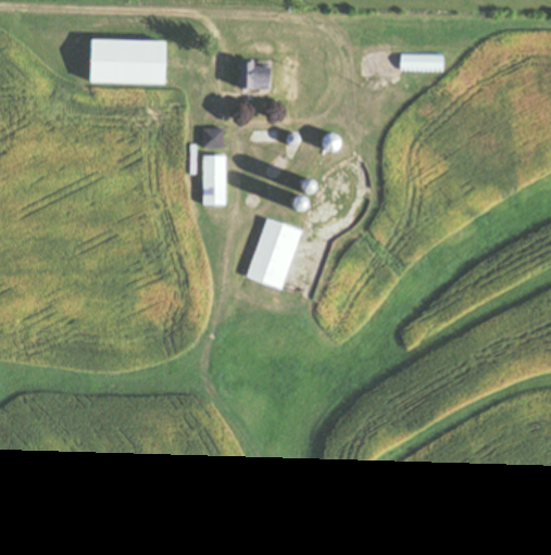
[(85,83),(168,85),(168,41),(86,39),(85,83)]
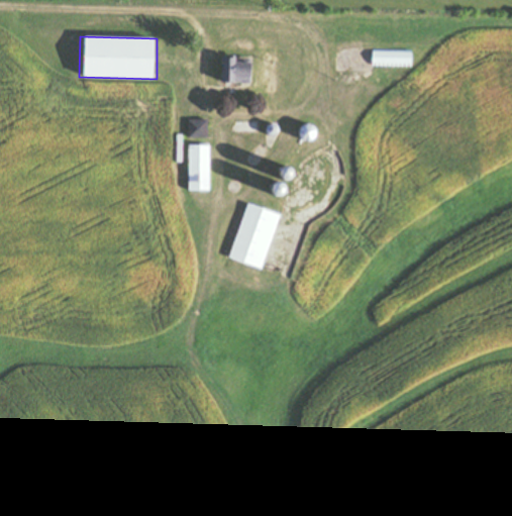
[(412,66),(412,50),(372,50),(372,66),(412,66)]
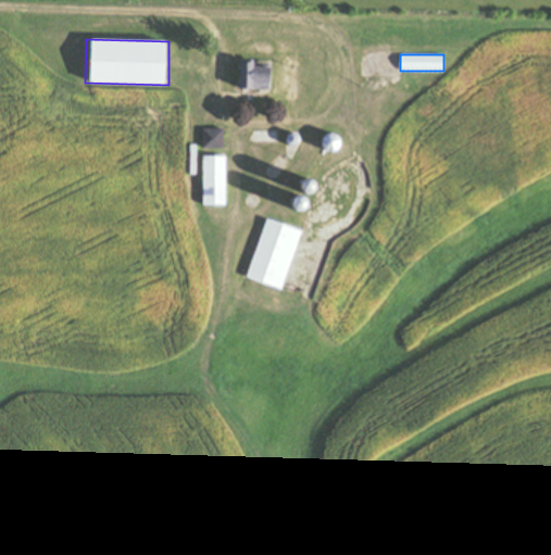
[(273,63),(238,63),(238,90),(273,90),(273,63)]
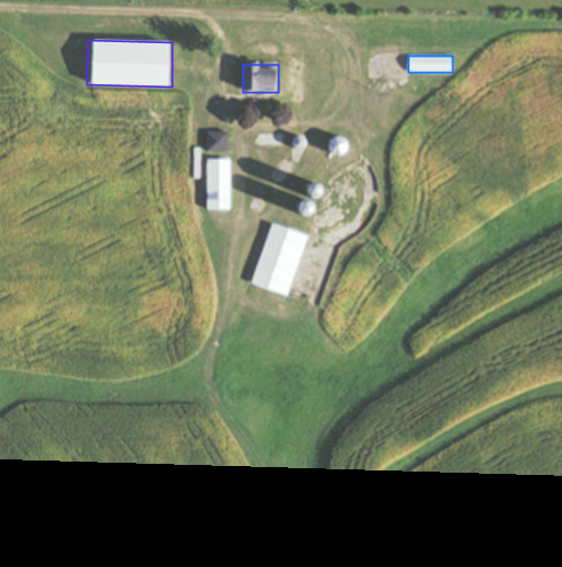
[(210,150),(226,150),(226,133),(210,133),(210,150)]
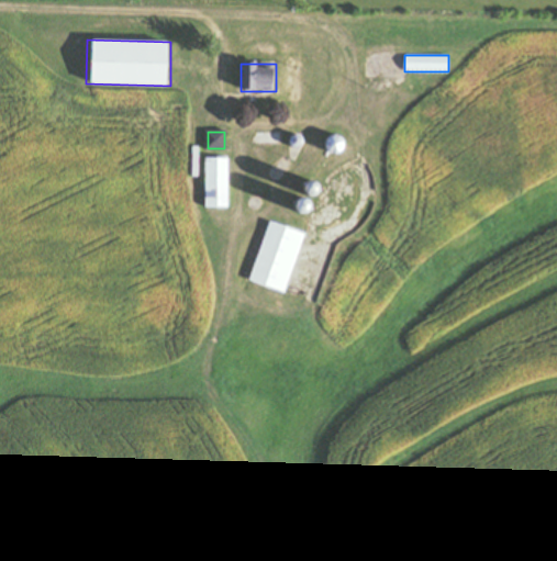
[(281,132),(255,132),(255,144),(281,144),(281,132)]
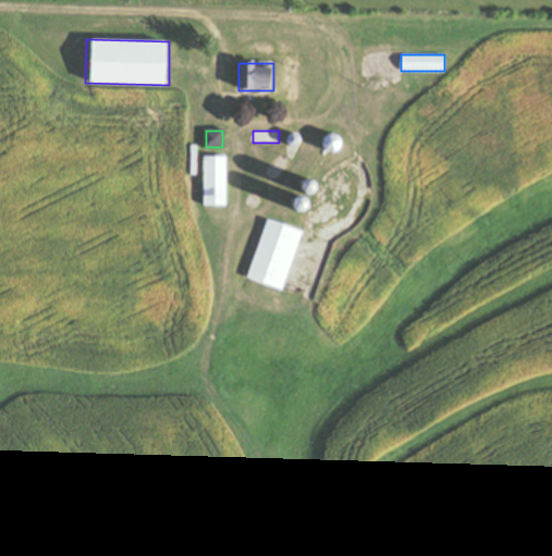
[(341,135),(323,133),(321,150),(340,152),(341,135)]
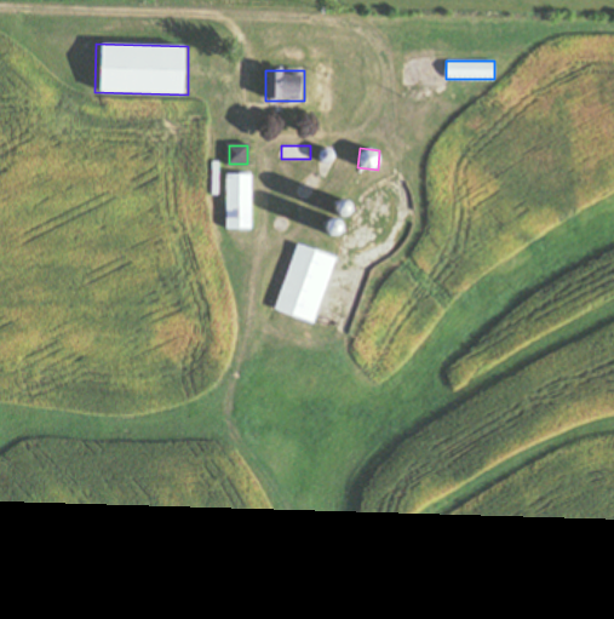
[(334,149),(315,149),(315,162),(334,162),(334,149)]
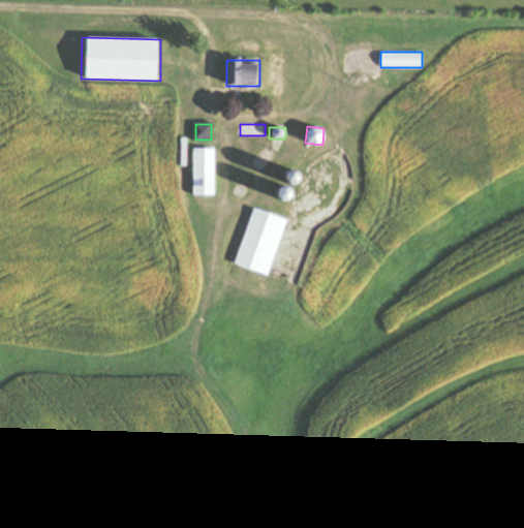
[(192,194),(215,194),(215,148),(192,148),(192,194)]
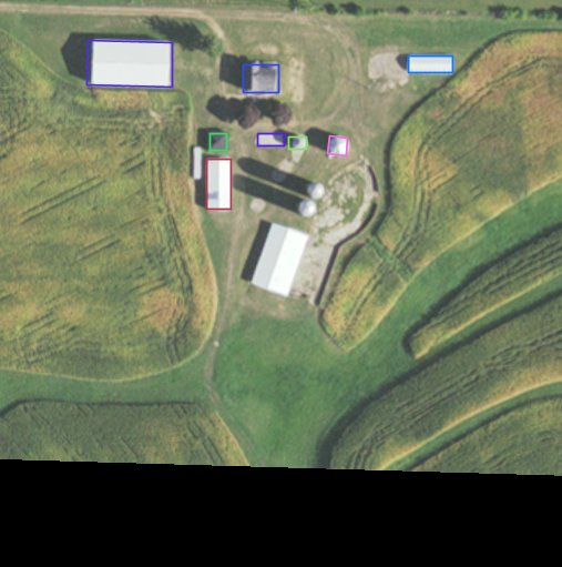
[(315,198),(325,196),(324,183),(285,185),(286,202),(278,202),(278,218),(316,215),(315,198)]
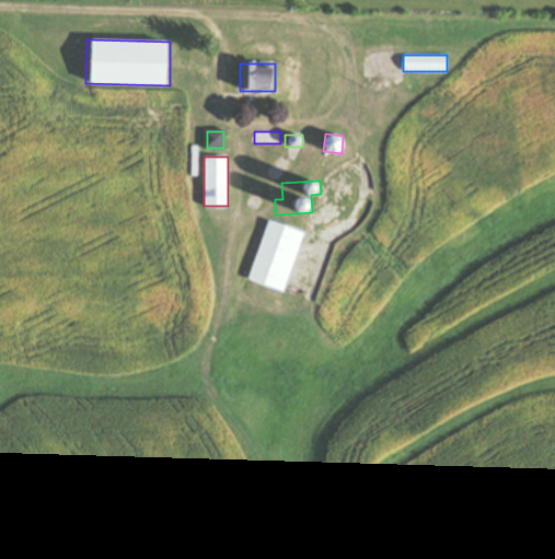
[(249,281),(282,292),(301,229),(267,219),(249,281)]
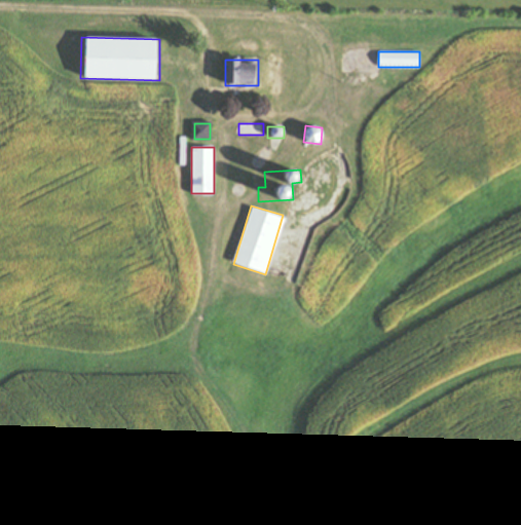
All buildings are outlined.
